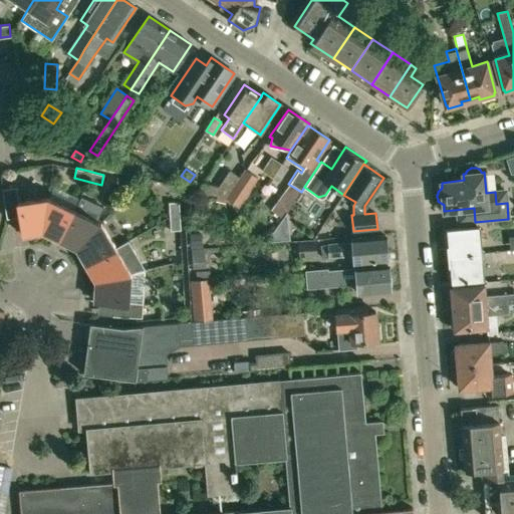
[(244,169),(238,178),(224,198),(234,205),(254,176),(244,169)]
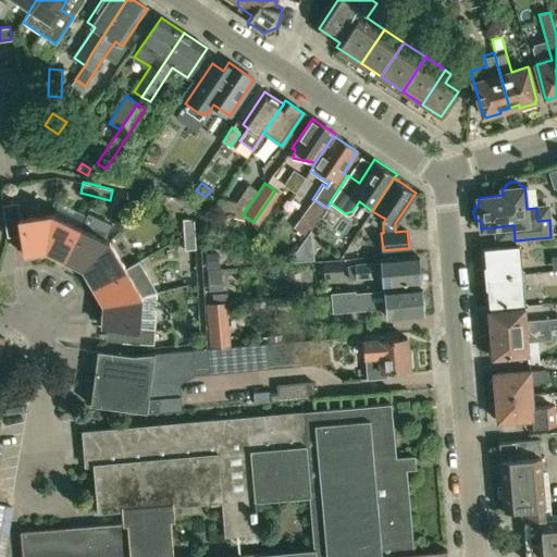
[(243,214),(258,193),(245,184),(233,201),(222,199),(220,209),(243,214)]
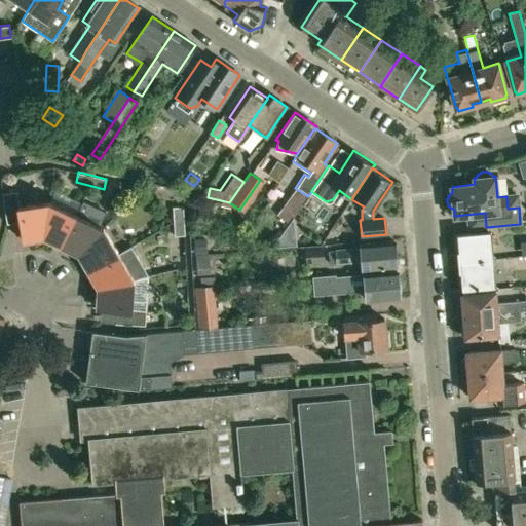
[(48,200),(20,205),(17,191),(2,193),(7,223),(21,221),(24,240),(43,237),(48,200)]
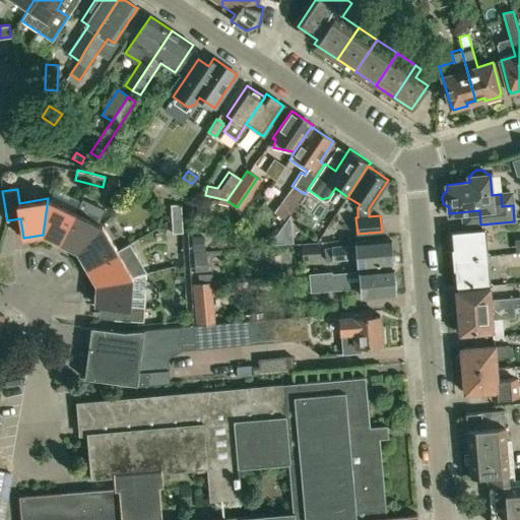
[(60,243),(75,211),(48,198),(43,235),(60,243)]
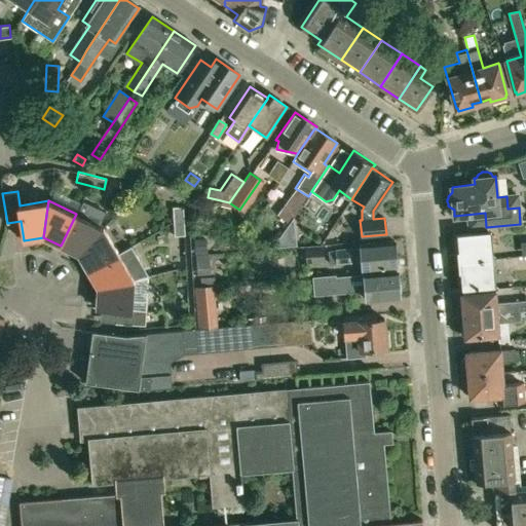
[(185,234),(183,205),(173,207),(175,235),(185,234)]
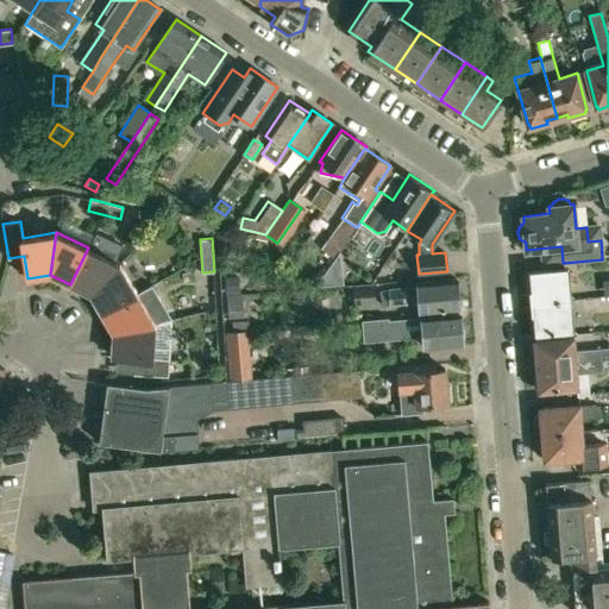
[(90,294),(119,263),(88,248),(70,284),(90,294)]
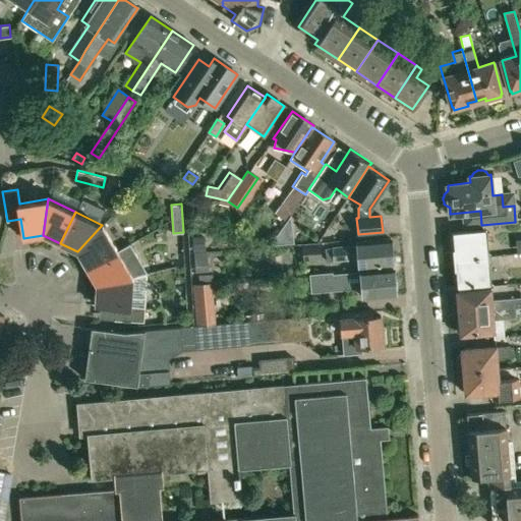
[(117,250),(102,225),(77,251),(88,269),(117,250)]
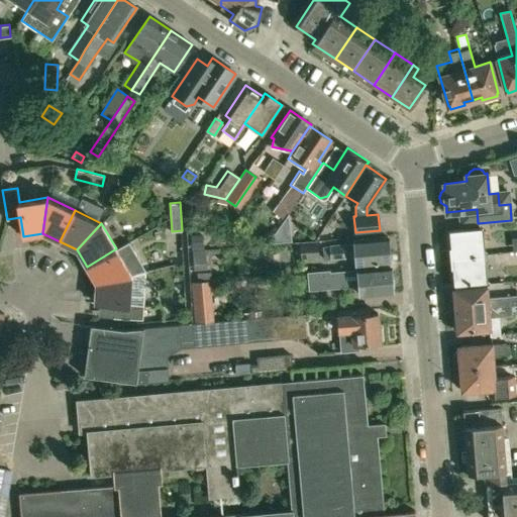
[(451,256),(485,253),(482,228),(449,231),(449,235),(447,237),(447,242),(450,244),(451,256)]
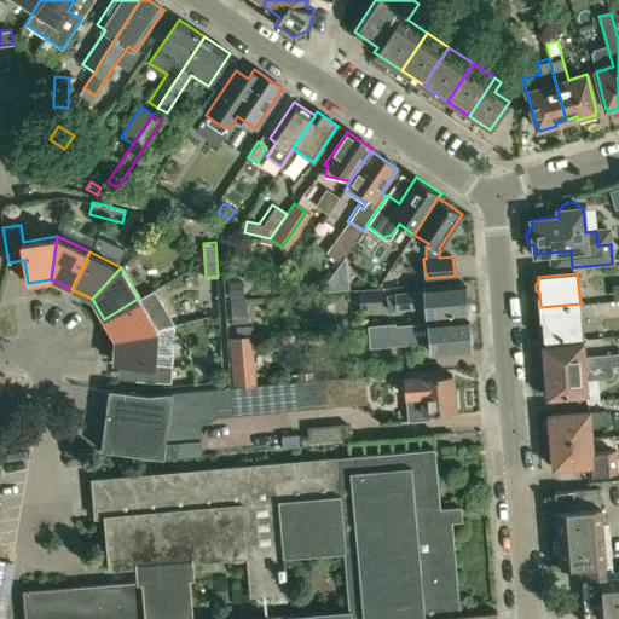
[(238,282),(229,282),(229,298),(243,298),(243,282),(238,282)]
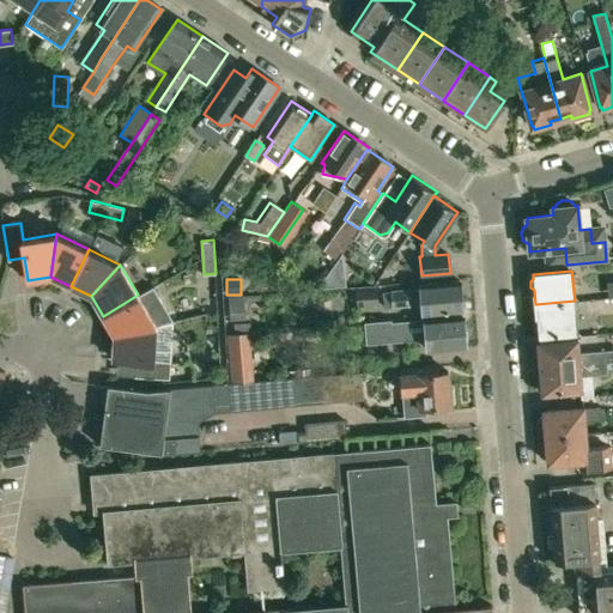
[(384,307),(394,305),(423,303),(424,314),(462,311),(462,308),(465,305),(465,295),(461,292),(460,280),(422,283),(422,287),(383,291),(384,307)]
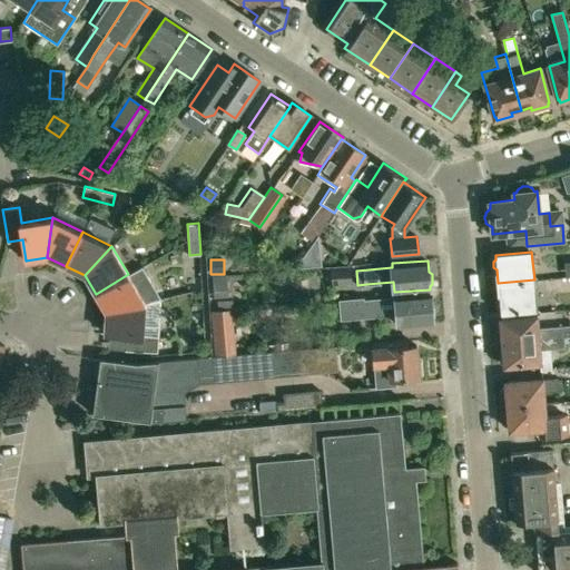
[(351,283),(349,265),(330,267),(332,285),(351,283)]
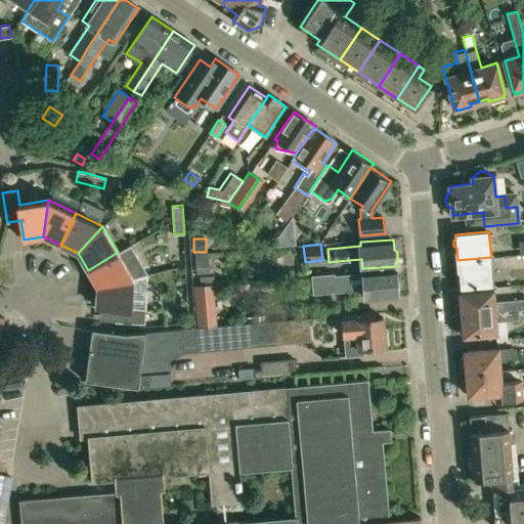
[(97,287),(147,274),(131,245),(118,252),(88,270),(97,287)]
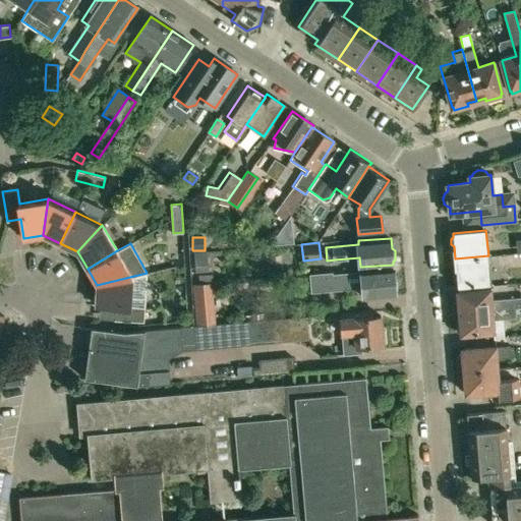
[(208,256),(208,251),(194,252),(195,273),(199,273),(210,272),(209,258),(208,256)]
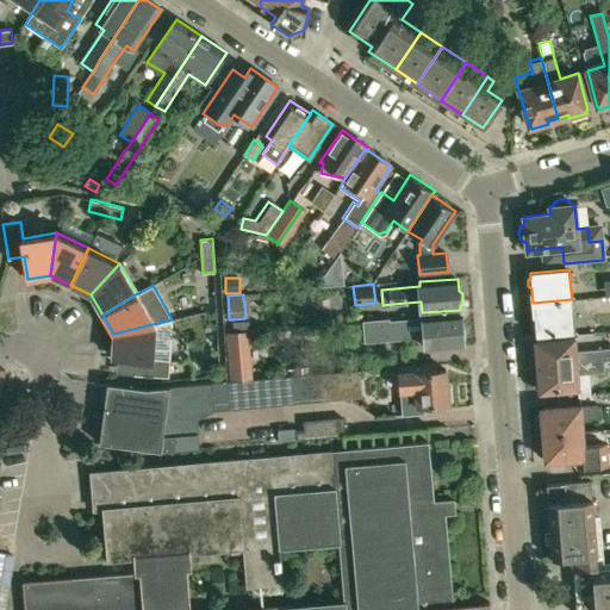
[(535,335),(568,331),(574,331),(572,299),(533,303),(534,318),(531,321),(531,327),(535,329),(535,335)]
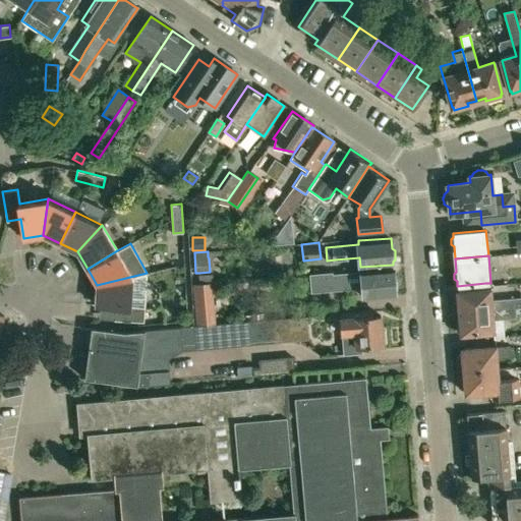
[(333,289),(340,288),(362,286),(363,296),(395,294),(395,290),(398,288),(397,281),(394,279),(393,269),(333,274),(333,271),(310,273),(312,290),(333,288),(333,289)]
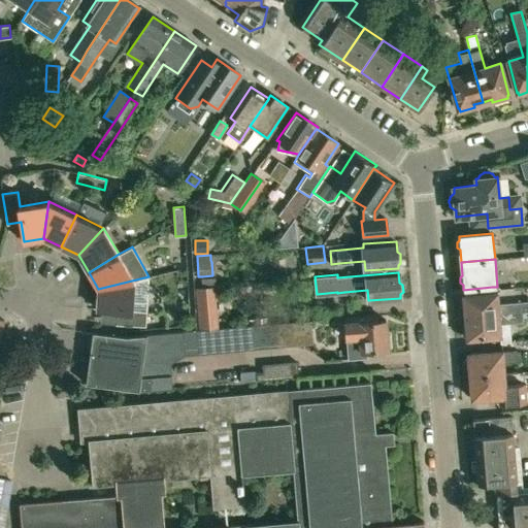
[(145,326),(146,310),(149,276),(98,289),(97,309),(117,310),(116,324),(145,326)]
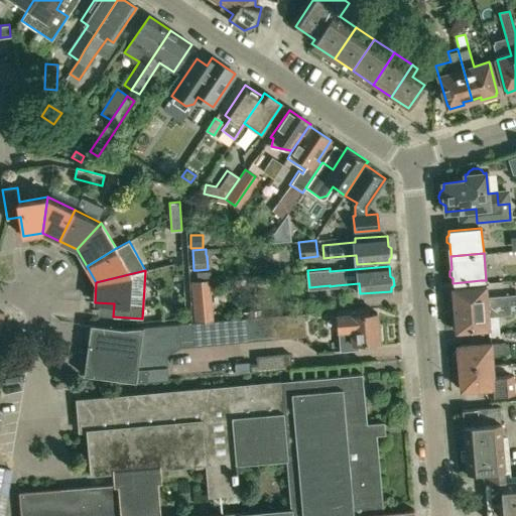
[(515,302),(515,293),(486,296),(485,285),(453,288),(454,291),(452,293),(452,299),(455,300),(455,308),(509,303),(515,302)]
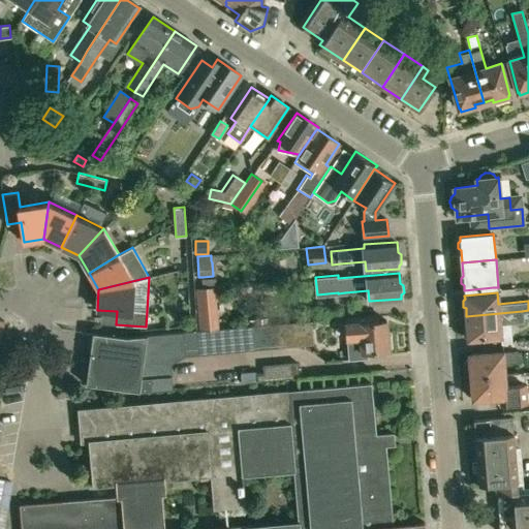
[(523,321),(522,311),(466,316),(467,324),(465,327),(465,333),(468,335),(468,339),(497,336),(496,324),(523,321)]
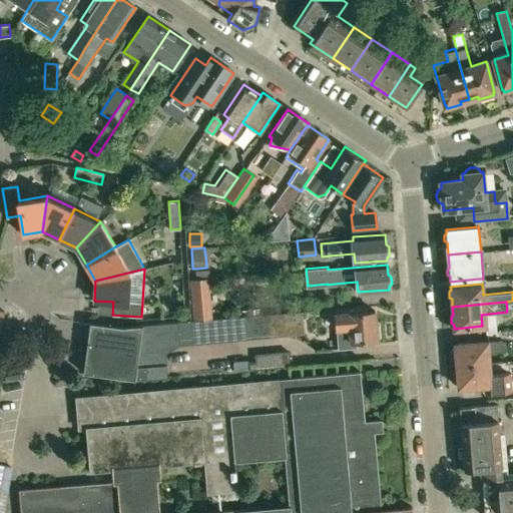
[(341,343),(352,342),(377,340),(377,337),(380,337),(379,325),(376,325),(375,310),(367,311),(367,305),(337,308),(341,343)]
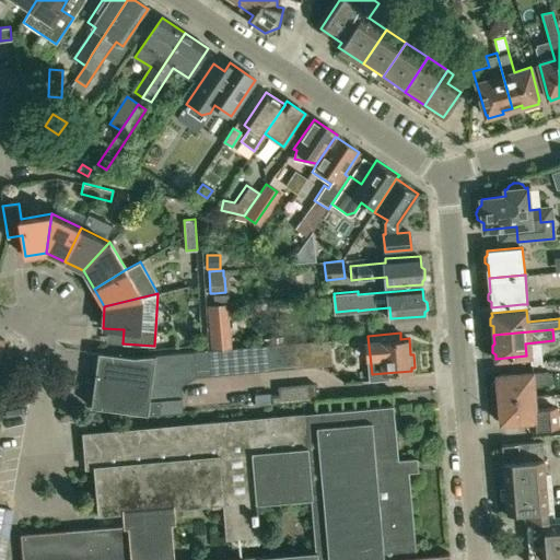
[(92,407),(149,415),(184,410),(182,384),(196,376),(333,363),(330,339),(135,356),(98,351),(92,407)]
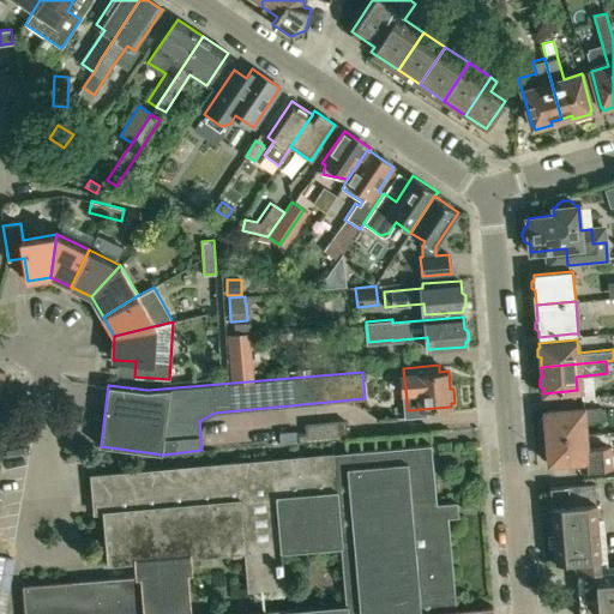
[(545,410),(545,417),(541,417),(539,421),(540,438),(585,434),(603,433),(602,408),(584,409),(584,408),(545,410)]
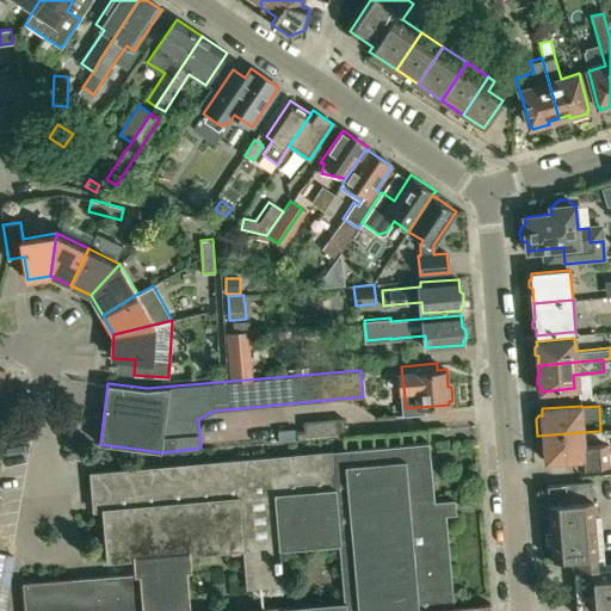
[(307,438),(345,434),(344,417),(304,420),(307,438)]
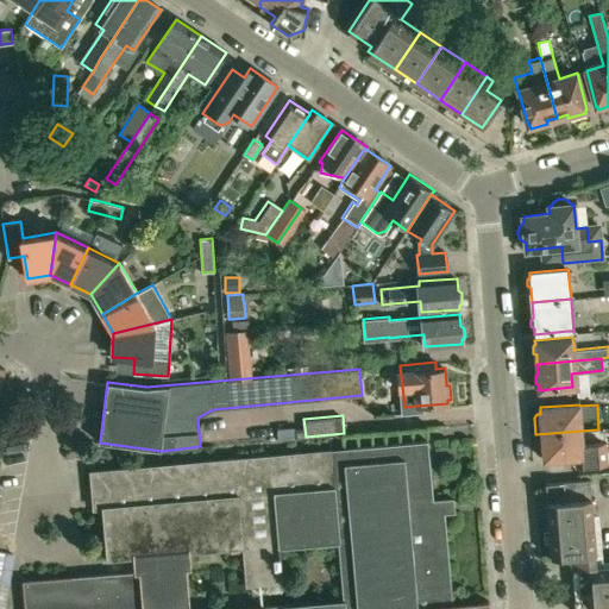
[(577,468),(606,464),(604,443),(582,445),(581,431),(535,434),(537,452),(540,454),(544,454),(545,460),(576,458),(577,468)]
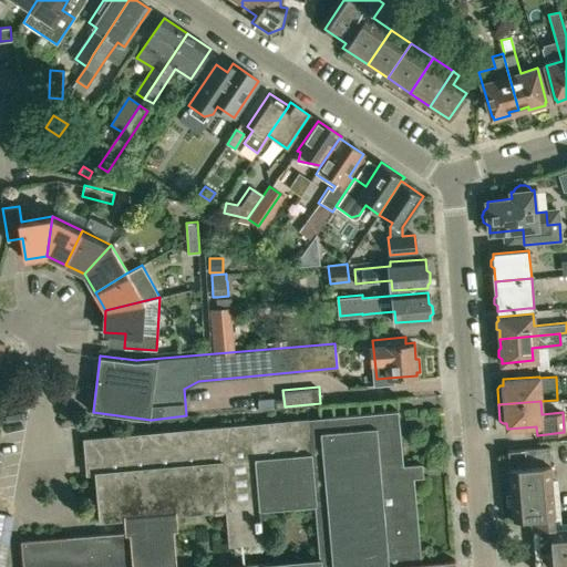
[(86,461),(94,460),(100,521),(126,518),(127,534),(21,543),(23,566),(455,566),(455,558),(422,562),(413,464),(403,464),(399,410),(84,437),(86,461)]
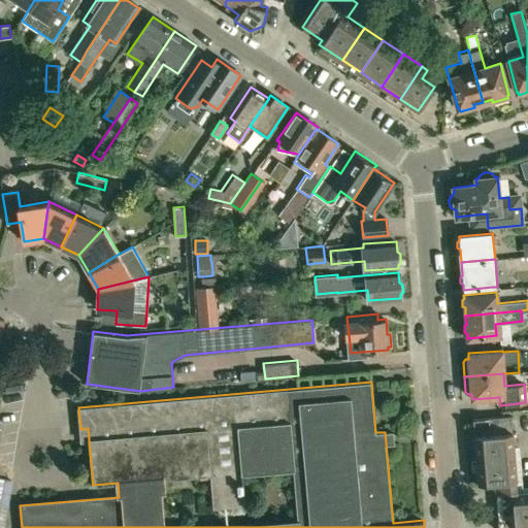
[(472,419),(479,484),(495,482),(498,527),(527,527),(527,490),(519,492),(512,416),(472,419)]
